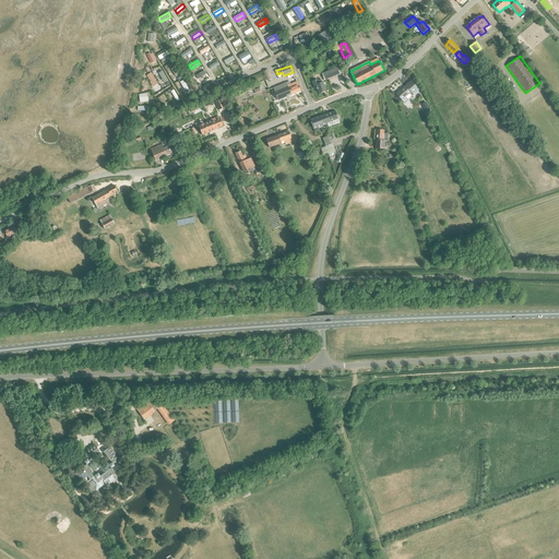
[(325,72),(322,74),(324,80),(328,79),(340,74),(337,68),(325,72)]
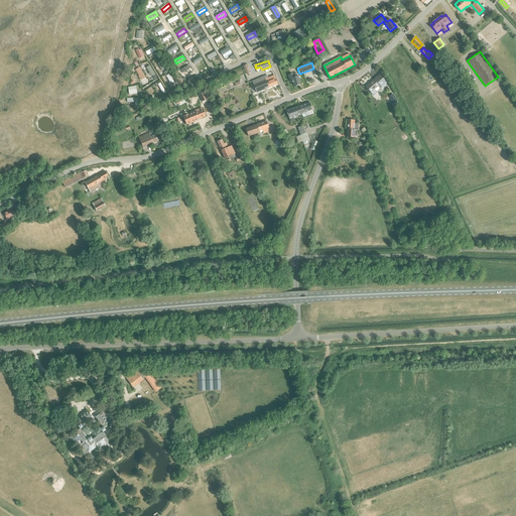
[(155,75),(149,66),(146,68),(151,77),(155,75)]
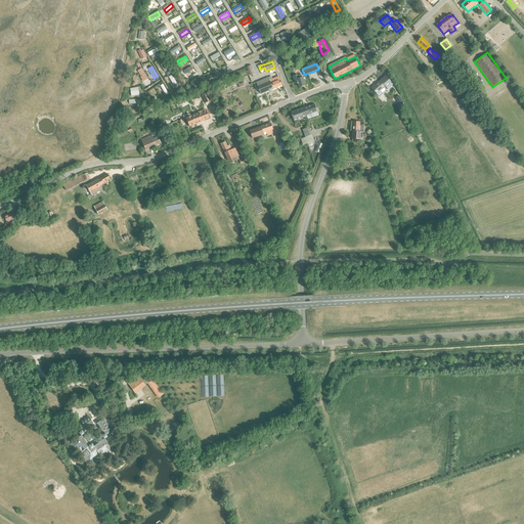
[(141,69),(138,71),(141,77),(140,77),(143,81),(147,79),(142,70),(141,69)]
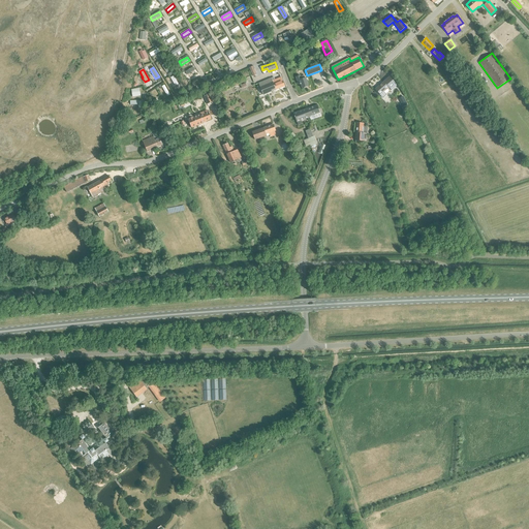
[(302,88),(308,86),(306,79),(305,79),(304,75),(301,76),(301,75),(296,78),(298,84),(300,84),(300,85),(301,85),(302,88)]
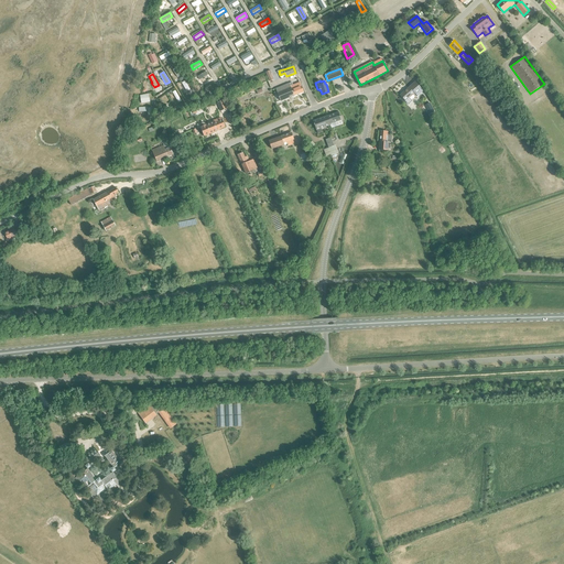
[(292,82),(290,83),(294,96),(304,91),(302,86),(300,83),(293,85),(292,82)]
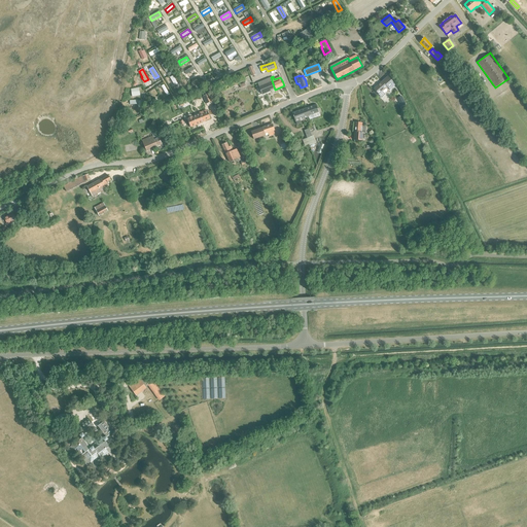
[(388,76),(374,89),(377,92),(376,92),(381,98),(385,95),(383,93),(383,92),(387,88),(390,90),(395,85),(388,76)]
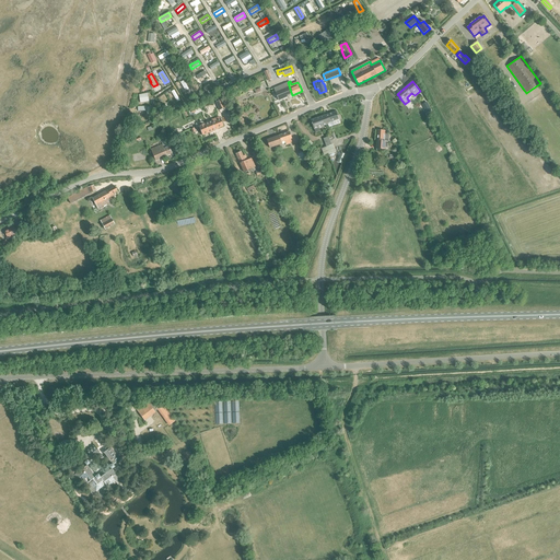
[(292,95),(288,82),(275,88),(279,101),(292,95)]
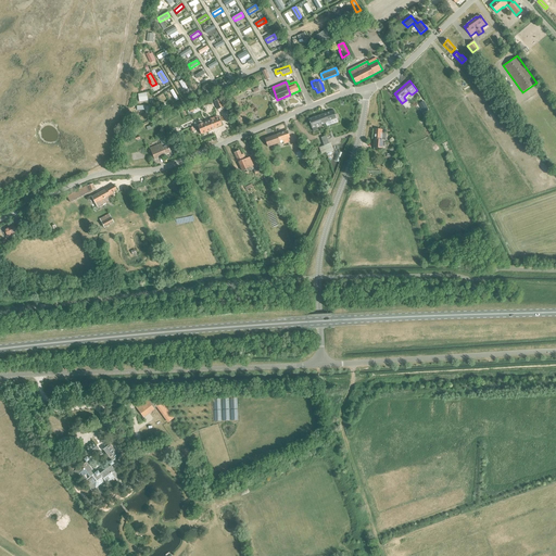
[(147,98),(146,92),(137,95),(139,102),(144,101),(144,98),(147,98)]
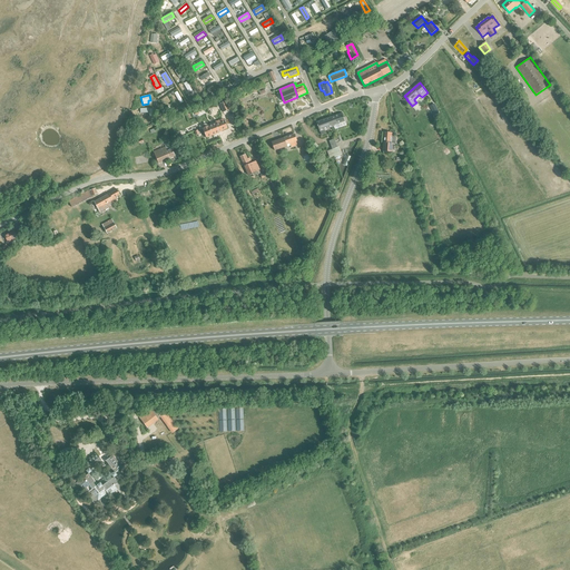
[(219,104),(223,112),(229,110),(226,101),(219,104)]
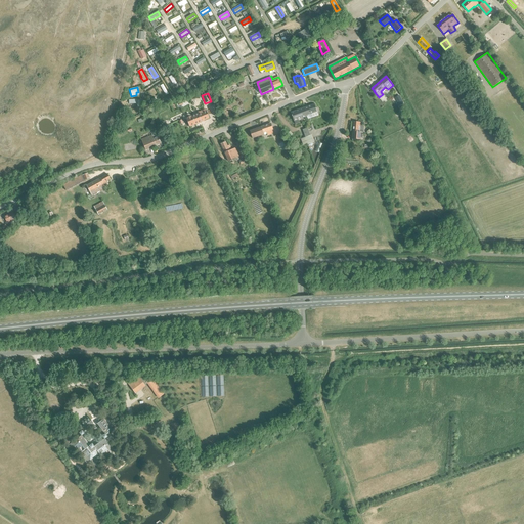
[(314,104),(305,107),(308,115),(312,114),(313,117),(318,115),(317,112),(318,112),(317,107),(315,108),(314,104)]
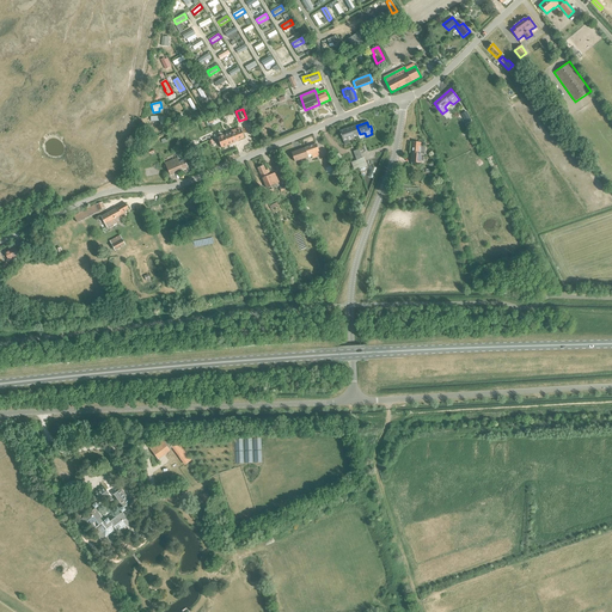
[(360,134),(356,126),(340,132),(343,141),(348,139),(359,135),(360,134)]
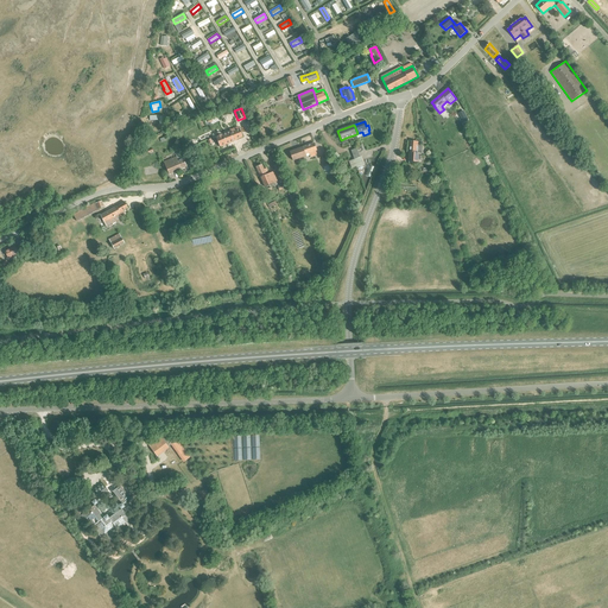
[(216,138),(220,147),(234,141),(234,140),(242,137),(240,128),(230,132),(229,132),(222,135),(221,134),(221,133),(220,132),(219,133),(217,133),(217,134),(217,135),(217,137),(216,138)]
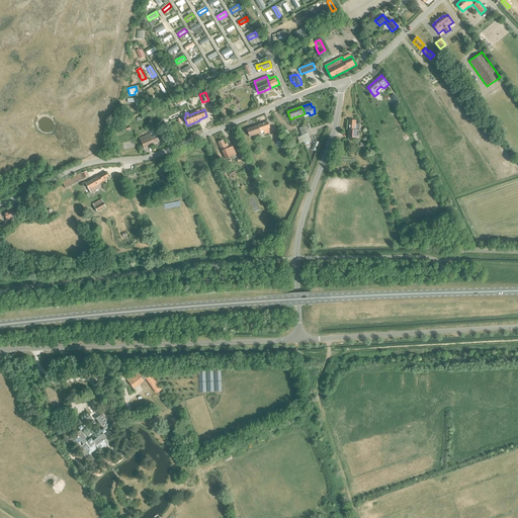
[(359,125),(358,125),(359,121),(356,121),(356,120),(349,120),(348,135),(348,138),(356,139),(356,131),(359,131),(359,125)]
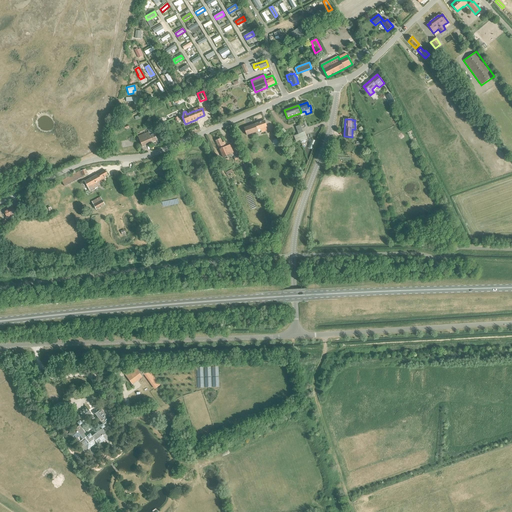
[(266,127),(267,127),(265,121),(244,128),(246,135),(258,131),(257,130),(260,129),(261,132),(267,130),(266,127)]
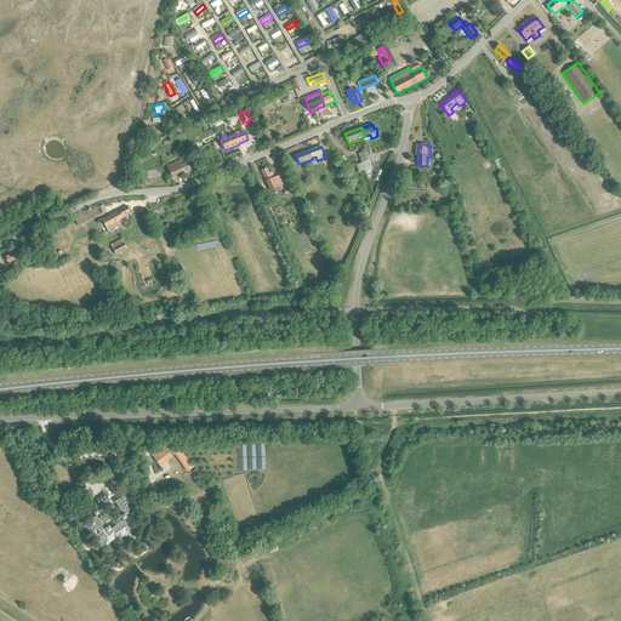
[(362,164),(357,165),(359,172),(364,171),(365,172),(372,170),(369,161),(368,161),(368,160),(366,157),(364,152),(359,154),(362,164)]
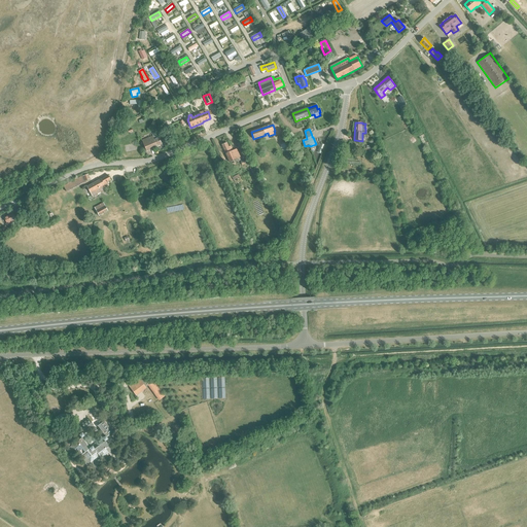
[(142,140),(146,151),(162,144),(163,146),(165,145),(163,140),(161,141),(159,137),(153,139),(152,136),(142,140)]
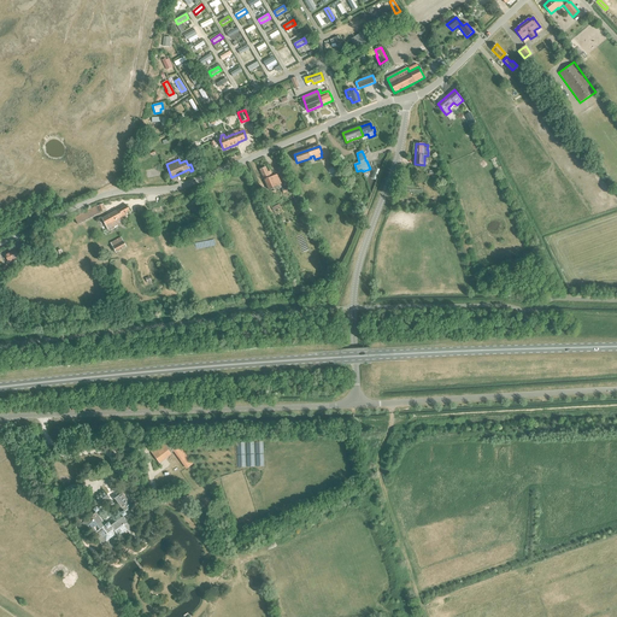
[(260,170),(269,191),(282,184),(277,175),(270,177),(269,175),(271,175),(270,171),(268,172),(265,168),(260,170)]
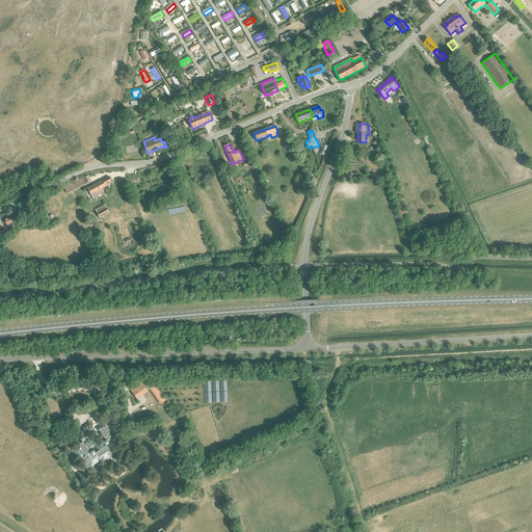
[(64,188),(68,193),(85,184),(85,183),(90,181),(89,176),(82,179),(64,188)]
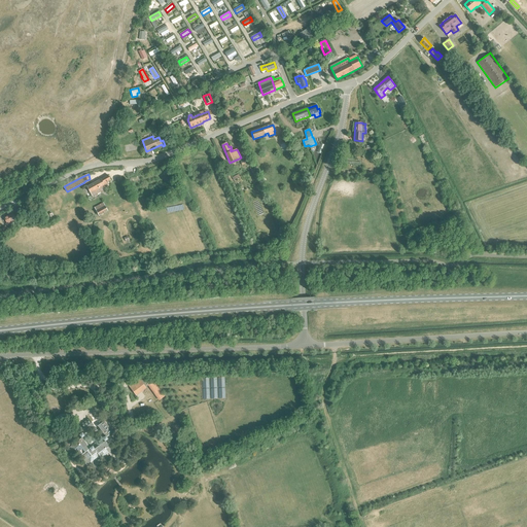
[(106,188),(105,186),(108,185),(106,182),(111,180),(108,175),(88,186),(93,197),(106,188)]
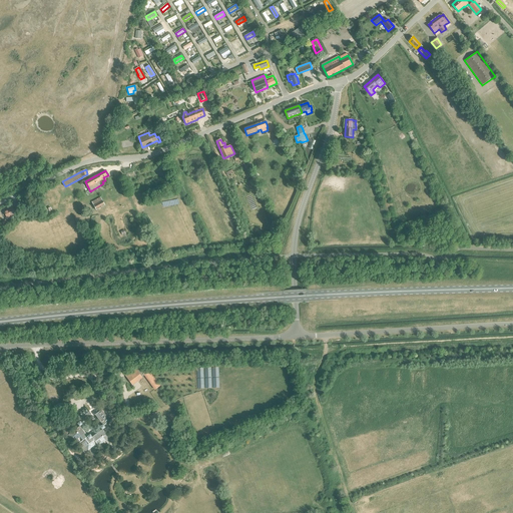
[(92,202),(96,210),(105,205),(100,197),(92,202)]
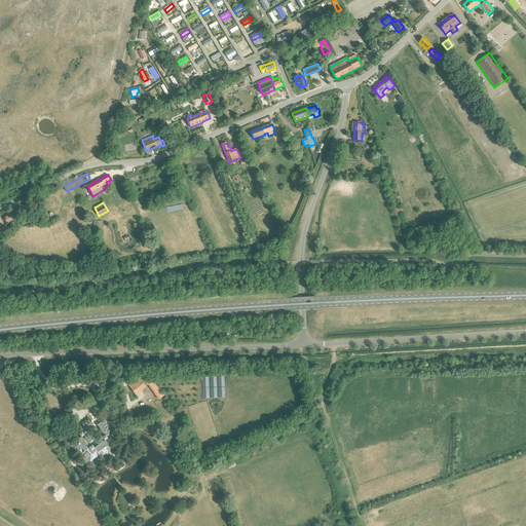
[(4,217),(7,223),(15,219),(12,213),(4,217)]
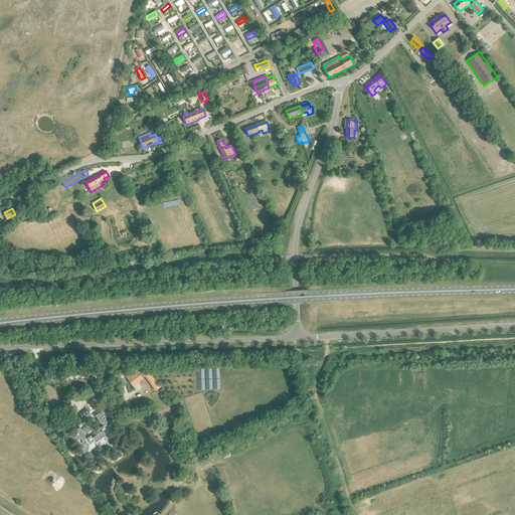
[(136,370),(126,377),(130,382),(137,377),(140,381),(146,377),(152,385),(156,391),(161,387),(157,381),(149,372),(145,375),(142,373),(140,375),(136,370)]
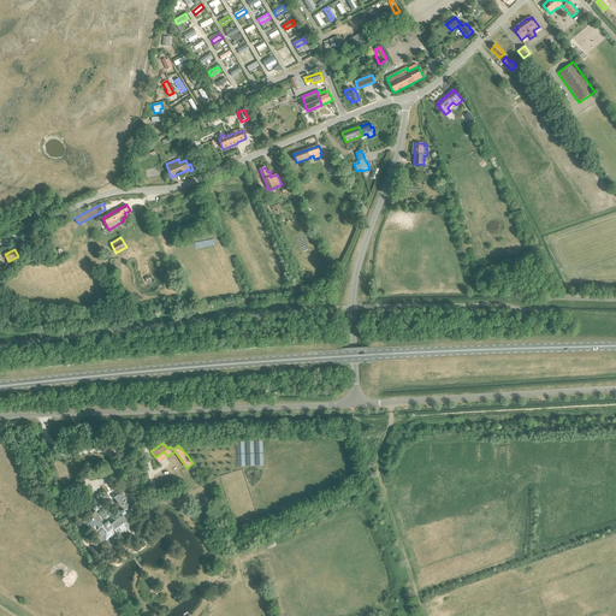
[(123,511),(120,513),(122,514),(110,523),(108,522),(107,523),(98,511),(100,510),(98,508),(100,507),(99,505),(110,497),(104,490),(92,499),(96,507),(94,509),(96,513),(82,522),(86,527),(92,522),(98,531),(94,533),(96,535),(104,529),(107,534),(112,531),(117,538),(119,537),(117,533),(125,527),(129,533),(134,529),(124,516),(126,514),(124,510),(131,505),(122,492),(114,498),(123,508),(122,509),(123,511)]
